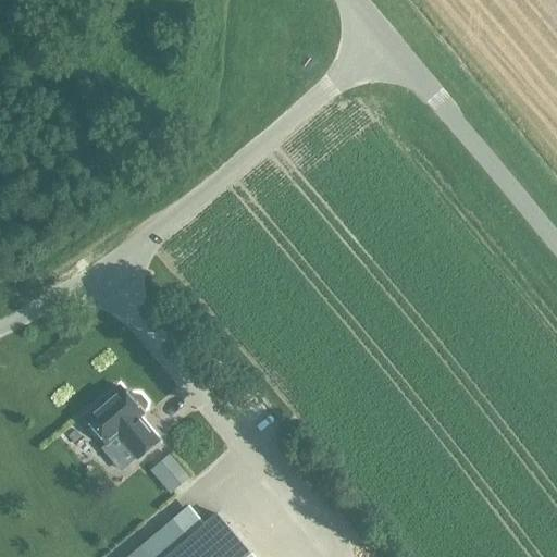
[(118,434),(137,458),(157,441),(137,418),(141,413),(120,387),(84,418),(106,444),(118,434)]
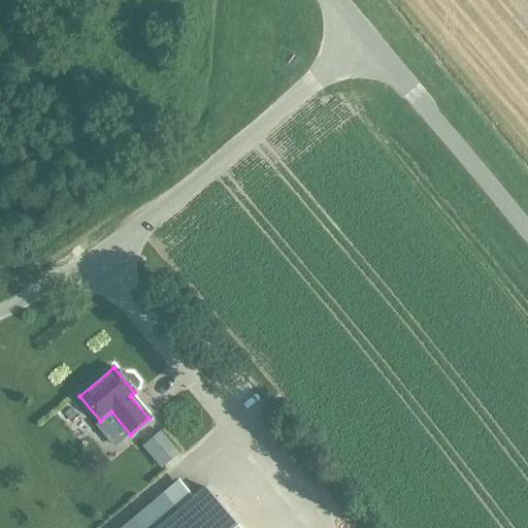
[(160,466),(173,455),(156,432),(142,443),(160,466)]
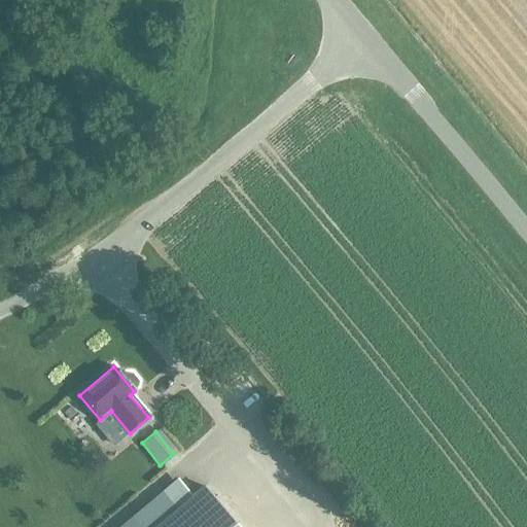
[(238,526),(205,487),(156,526),(238,526)]
